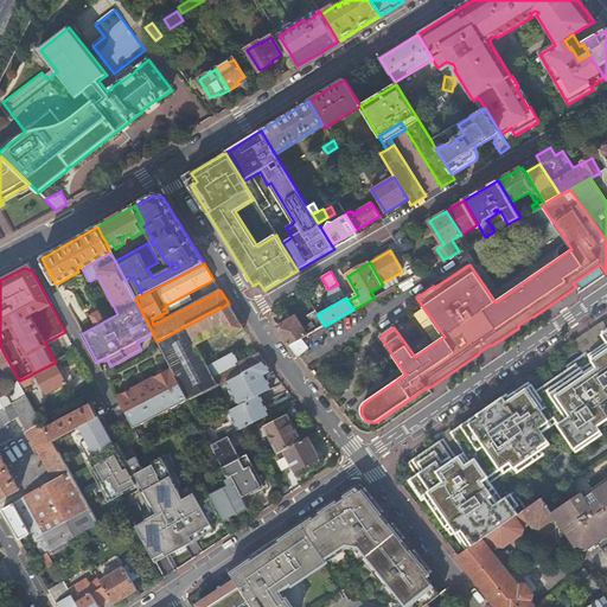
[(289,345),(301,338),(325,326),(318,314),(315,311),(308,315),(312,323),(302,328),(295,318),(278,327),(289,345)]
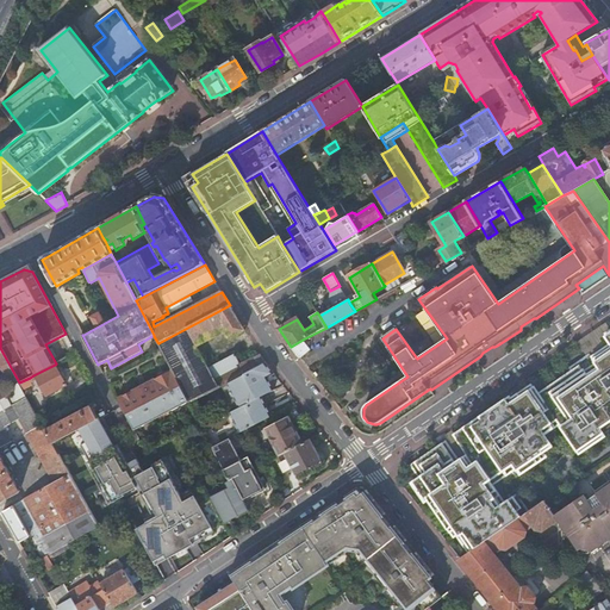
[(94,322),(80,329),(83,335),(105,323),(101,315),(97,313),(94,315),(93,319),(94,322)]
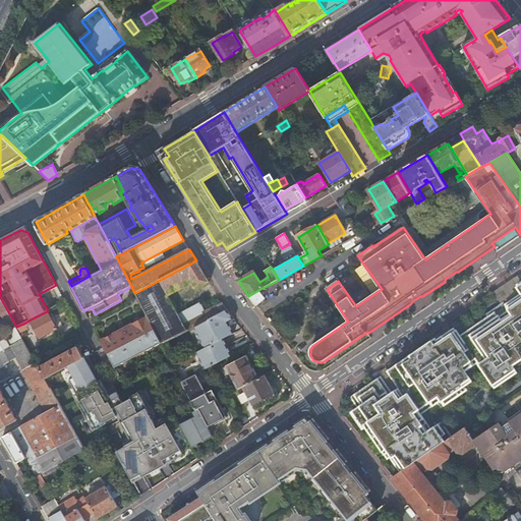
[(365,426),(399,474),(451,438),(442,424),(431,431),(420,416),(442,402),(446,406),(466,392),(462,387),(471,381),(465,372),(478,362),(498,389),(518,374),(511,365),(520,358),(520,287),(519,289),(520,292),(520,298),(504,309),(502,305),(487,315),(491,322),(463,341),(456,332),(437,345),(435,341),(412,357),(413,359),(391,374),(400,389),(392,395),(383,383),(354,402),(359,408),(349,415),(359,430),(365,426)]
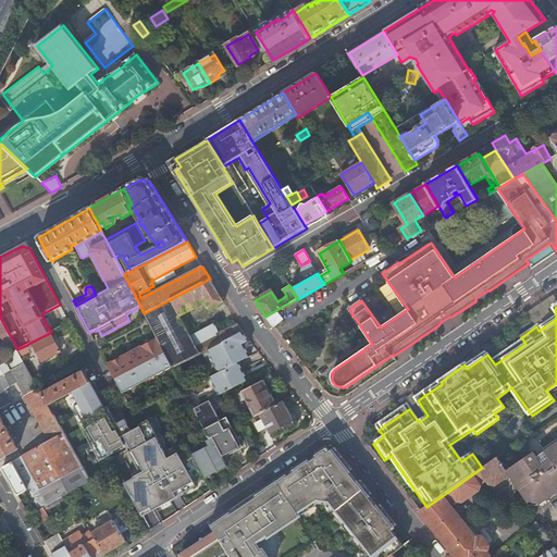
[(265,317),(273,327),(283,320),(276,310),(265,317)]
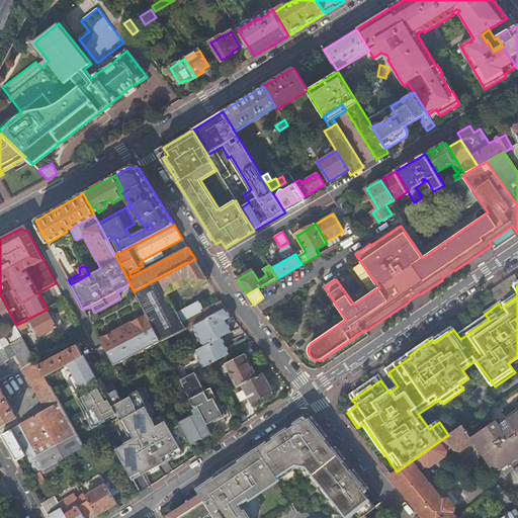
[(16,357),(27,376),(40,369),(39,367),(32,354),(23,338),(16,325),(0,295),(0,311),(12,334),(0,340),(0,380),(10,375),(4,363),(16,357)]
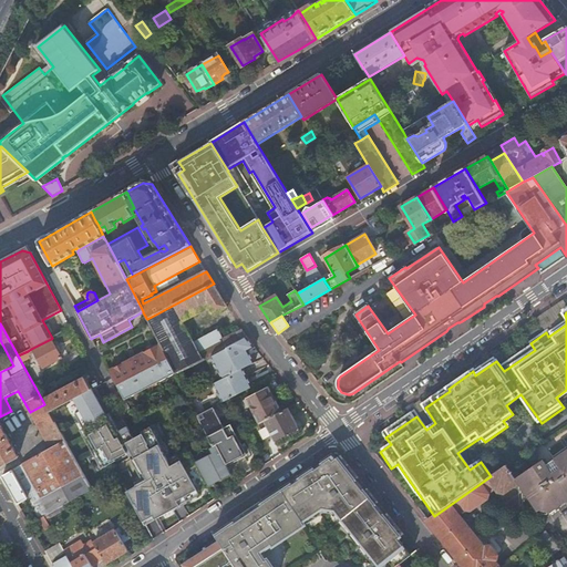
[(224,403),(253,388),(243,369),(255,362),(248,351),(255,348),(247,337),(227,348),(210,357),(223,380),(214,384),(224,403)]
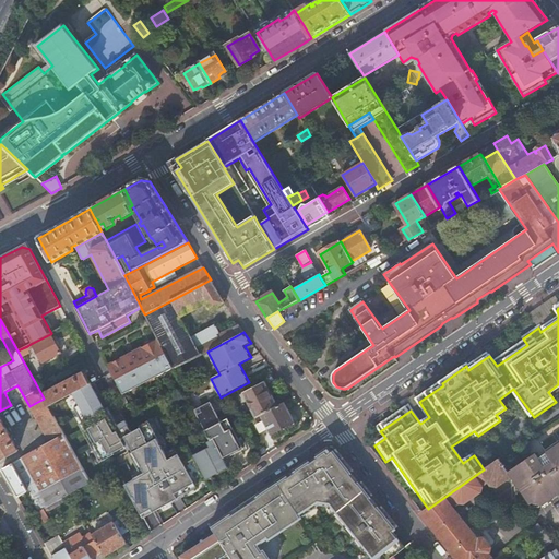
[(61,354),(50,334),(31,344),(42,364),(61,354)]
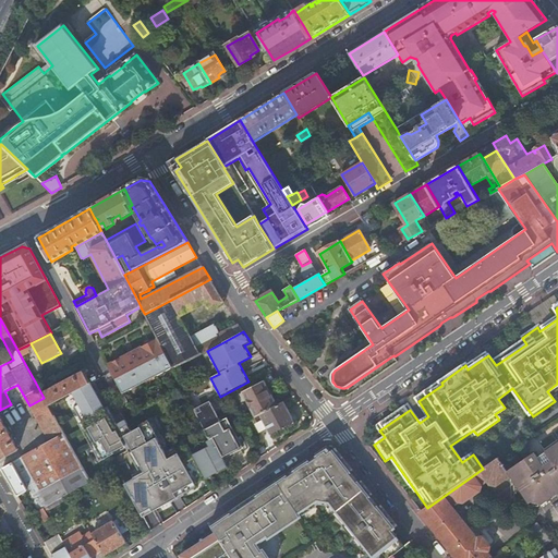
[(110,363),(108,364),(123,393),(125,392),(136,386),(142,384),(146,381),(150,378),(155,377),(159,375),(164,372),(167,371),(172,367),(173,367),(158,338),(154,340),(150,342),(147,343),(143,346),(116,361),(110,363)]
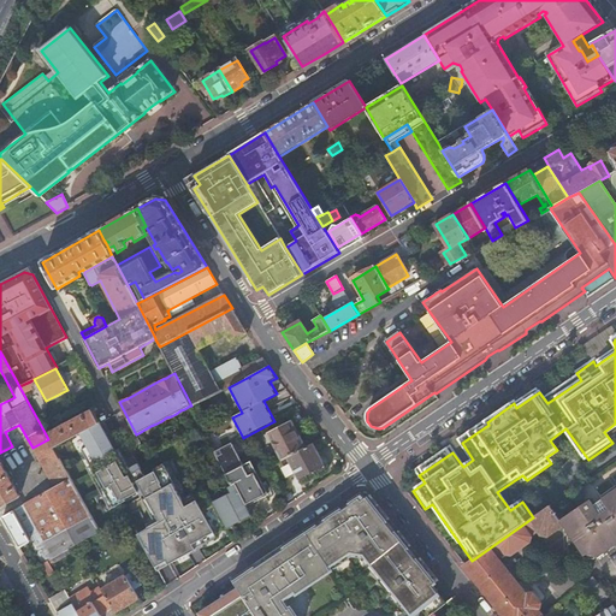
[(19,386),(28,402),(37,396),(30,381),(19,386)]
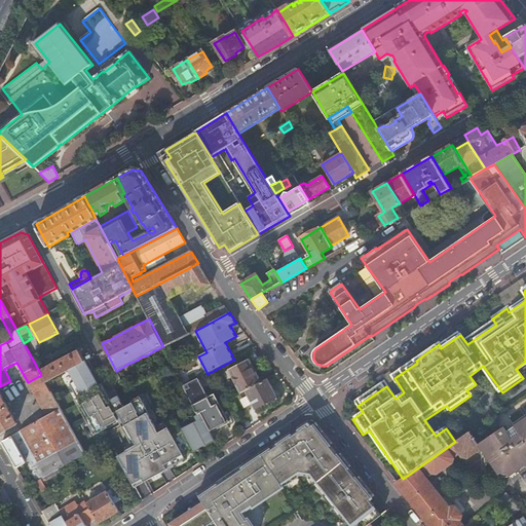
[(41,375),(45,382),(69,370),(85,361),(80,351),(40,373),(41,375)]
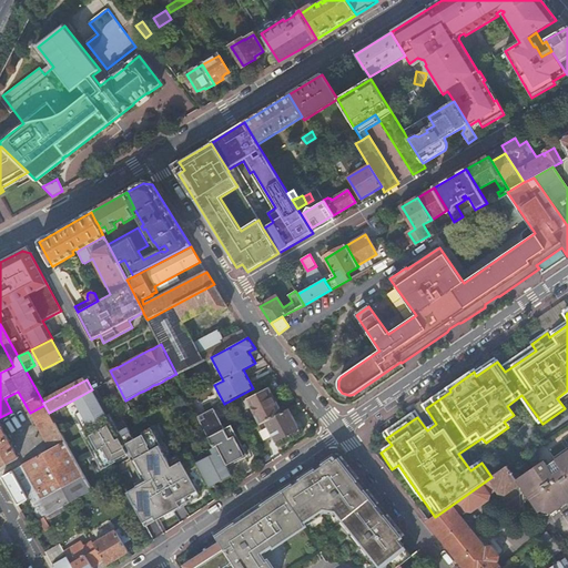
[(246,398),(260,425),(264,423),(282,413),(269,387),(246,398)]
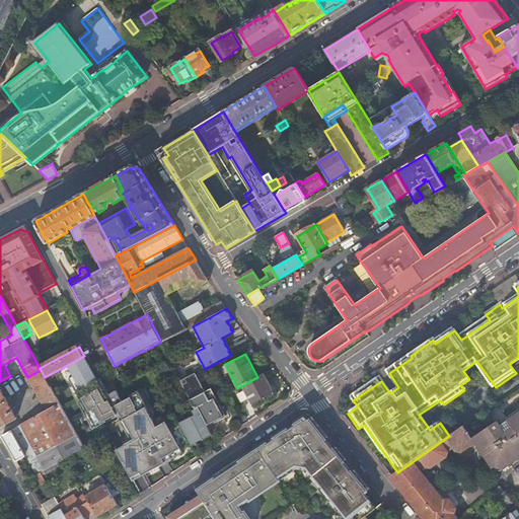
[(68,365),(73,375),(69,378),(96,428),(106,422),(105,421),(117,415),(84,356),(68,365)]
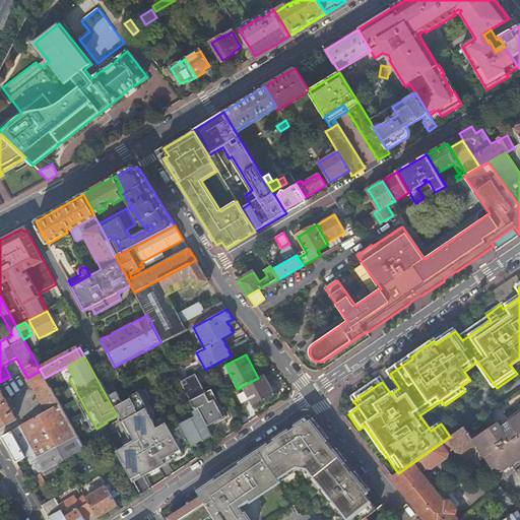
[(27,378),(43,405),(55,398),(50,388),(45,378),(41,371),(27,378)]
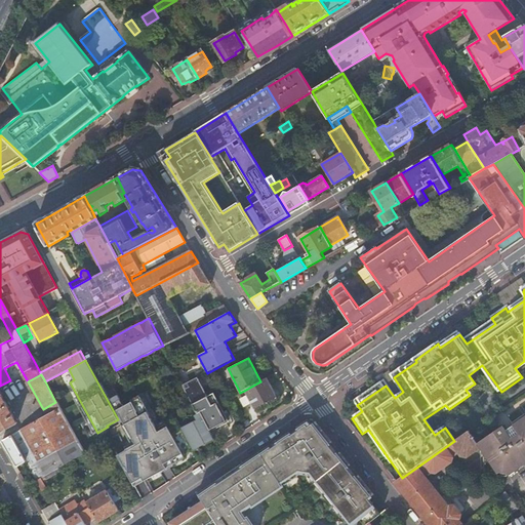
[(198,377),(183,386),(198,414),(200,413),(218,403),(213,394),(207,397),(198,377)]
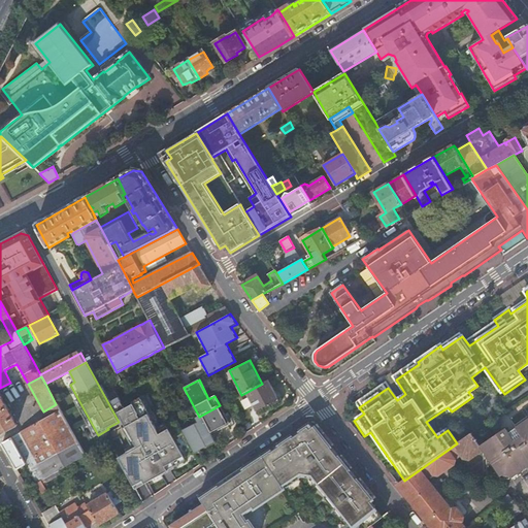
[(262,384),(245,393),(253,406),(256,411),(277,400),(267,381),(262,384)]
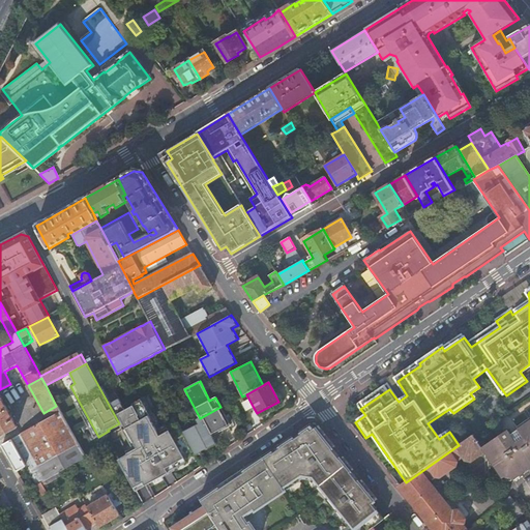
[(242,396),(238,399),(245,412),(254,408),(246,394),(242,396)]
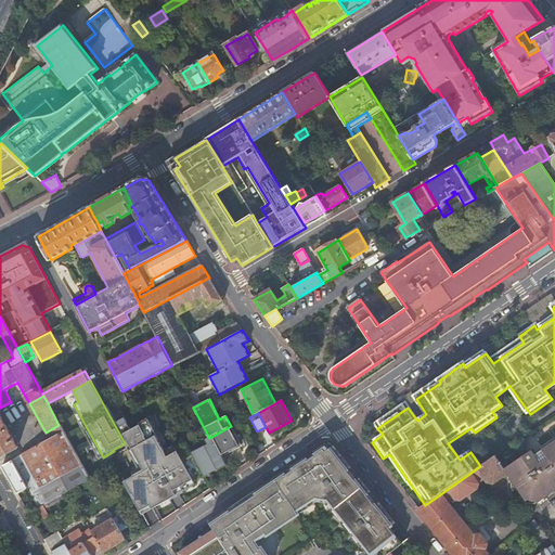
[(0,418),(0,456),(18,448),(2,417),(0,418)]
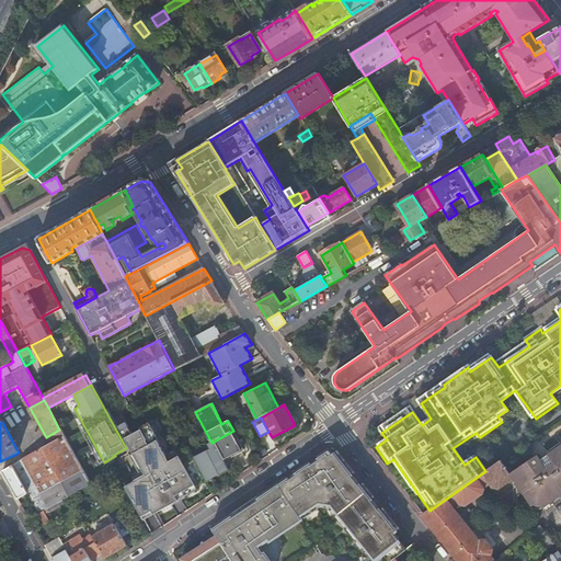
[(136,481),(126,487),(142,516),(152,511),(155,514),(179,500),(185,496),(198,489),(197,487),(207,481),(194,457),(189,446),(168,458),(158,439),(159,439),(149,422),(139,427),(140,430),(125,438),(145,474),(135,480),(136,481)]
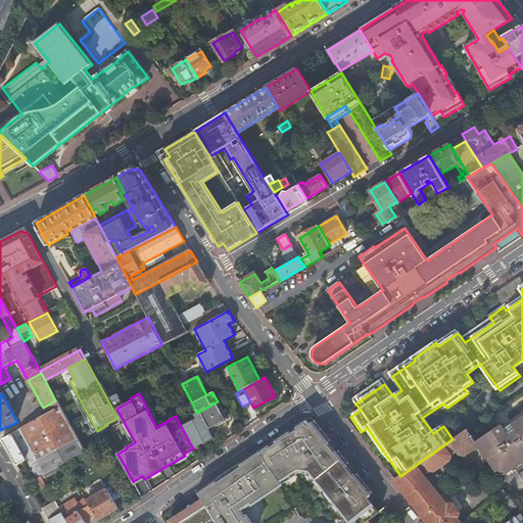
[(218,401),(199,412),(203,420),(206,425),(208,429),(227,420),(218,401)]
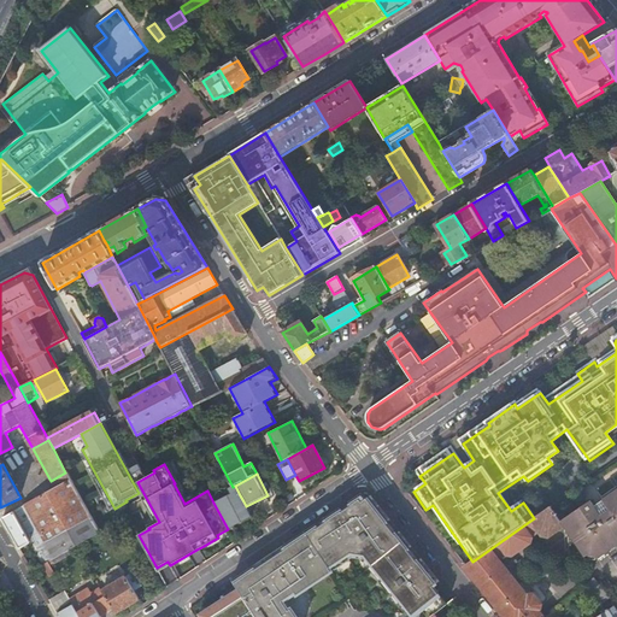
[(228,529),(252,517),(251,515),(247,507),(246,506),(244,501),(240,495),(235,486),(233,487),(229,488),(231,494),(213,503),(228,529)]
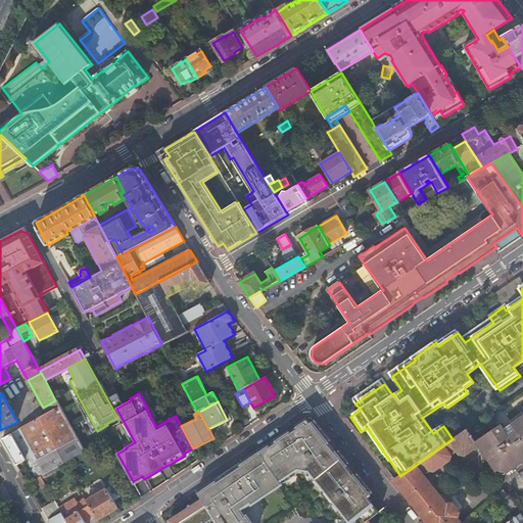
[(475,440),(478,445),(498,474),(505,475),(522,462),(522,412),(503,427),(502,425),(489,433),(488,431),(475,440)]
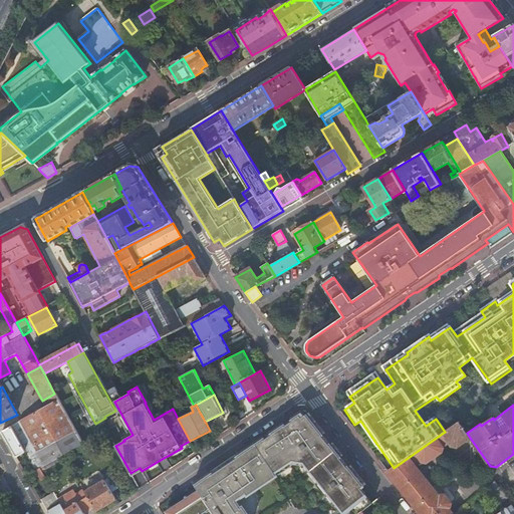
[(195,483),(195,484),(200,491),(214,513),(248,513),(239,501),(252,493),(277,475),(275,472),(293,460),(304,462),(320,482),(316,484),(333,505),(336,502),(342,510),(344,512),(351,506),(357,513),(358,513),(363,511),(373,503),(365,493),(361,488),(366,484),(351,465),(343,456),(332,443),(325,433),(309,413),(304,417),(301,412),(292,418),(263,437),(227,462),(214,470),(195,483)]
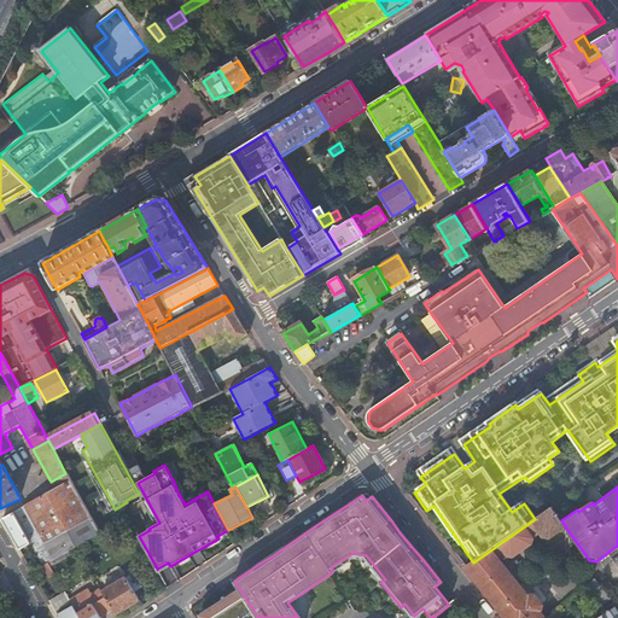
[(269,497),(268,496),(246,507),(248,508),(269,497)]
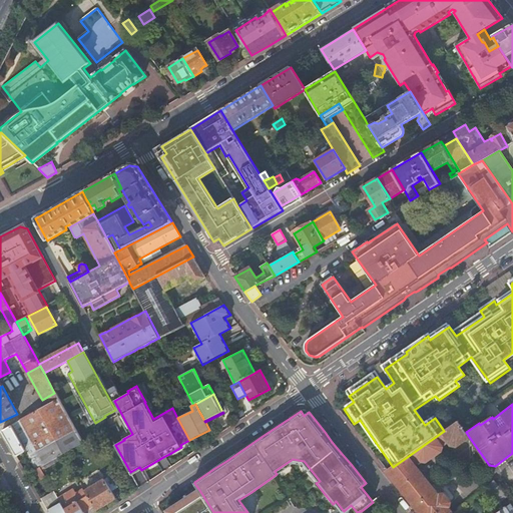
[(452,512),(448,508),(447,507),(449,506),(449,504),(449,502),(445,496),(441,495),(439,496),(435,492),(437,490),(420,469),(418,470),(414,465),(422,460),(427,461),(441,451),(442,447),(450,442),(452,445),(452,444),(453,445),(454,445),(455,445),(456,445),(457,445),(458,445),(469,437),(466,432),(458,422),(444,431),(393,467),(388,471),(421,512),(452,512)]
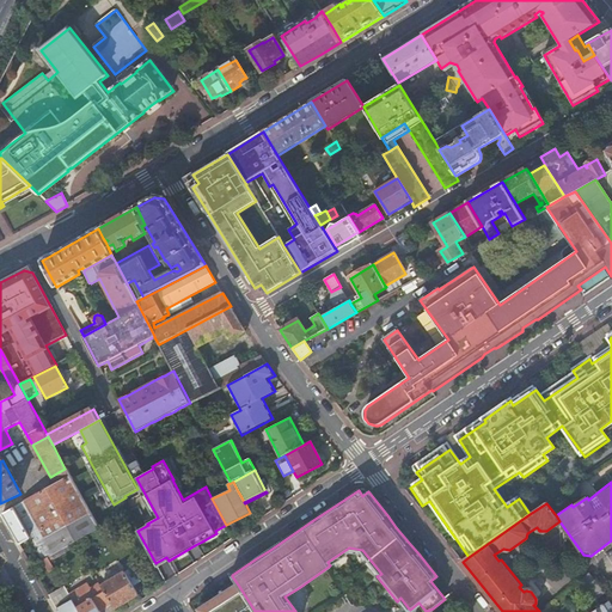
[(349,548),(328,562),(330,565),(350,552),(360,555),(377,576),(381,574),(362,550),(349,548)]
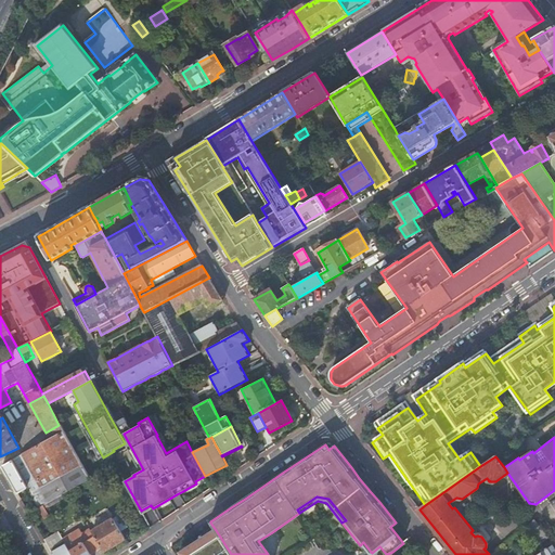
[(49,546),(52,554),(91,554),(129,537),(118,514),(81,532),(80,531),(49,546)]
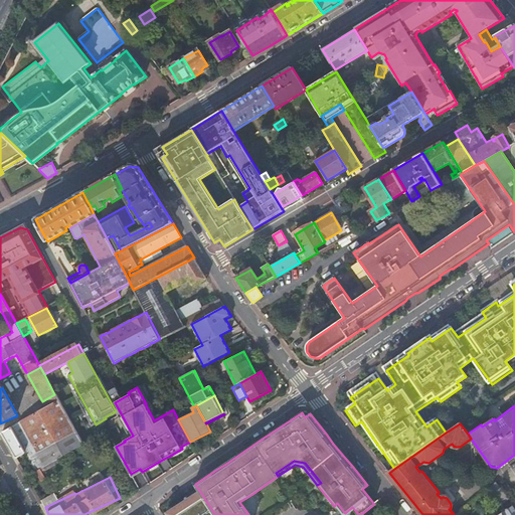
[(506,482),(502,486),(508,494),(512,491),(507,485),(508,484),(506,482)]
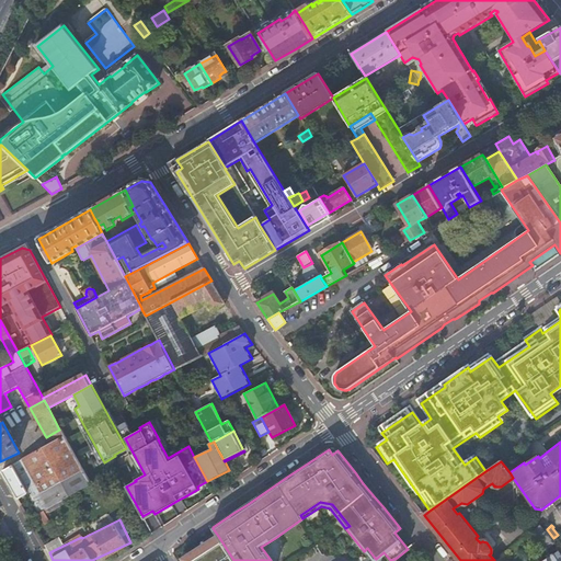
[(540,526),(534,530),(549,548),(554,544),(552,541),(553,540),(540,526)]
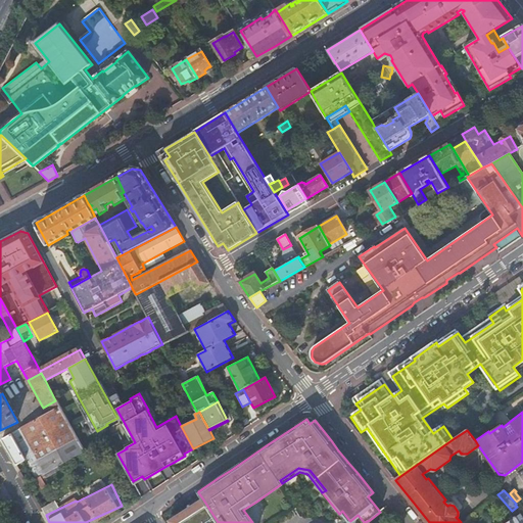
[(218,522),(203,500),(193,506),(170,521),(171,522),(218,522)]
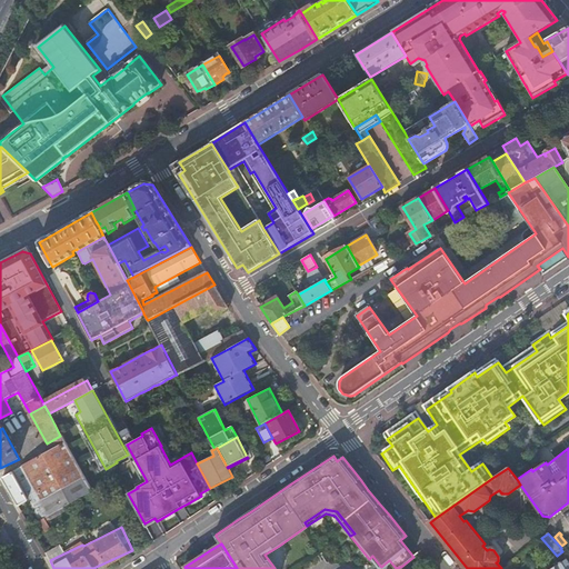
[(279,546),(265,555),(275,568),(277,567),(279,565),(280,561),(281,558),(282,553),(281,551),(280,548),(279,546)]
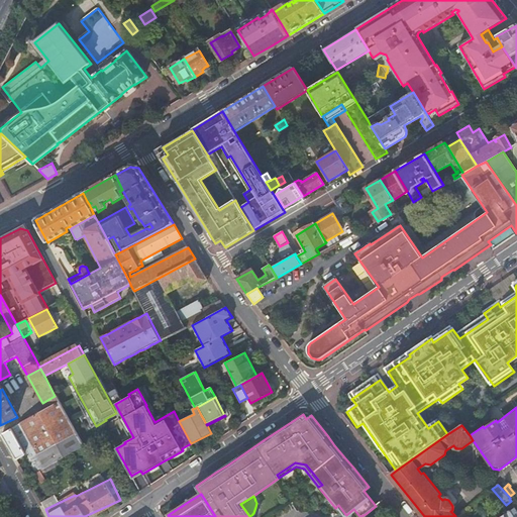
[(338,505),(335,508),(341,515),(344,513),(338,505)]
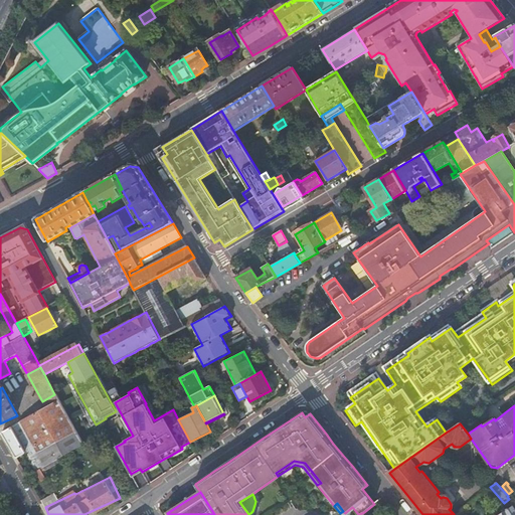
[(514,514),(514,508),(513,505),(498,514),(514,514)]
